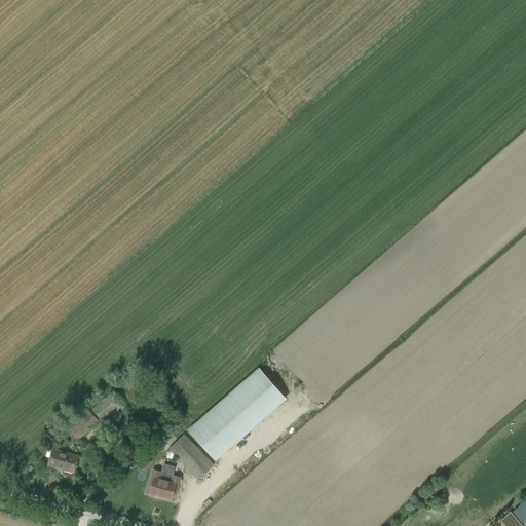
[(189,429),(213,457),(284,396),(259,368),(189,429)]
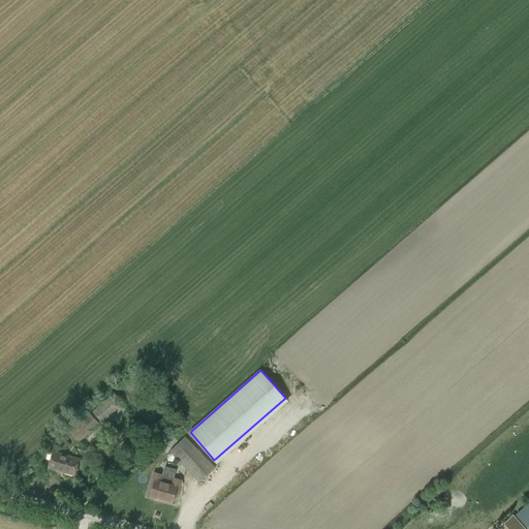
[(102,423),(124,404),(115,393),(93,411),(102,423)]
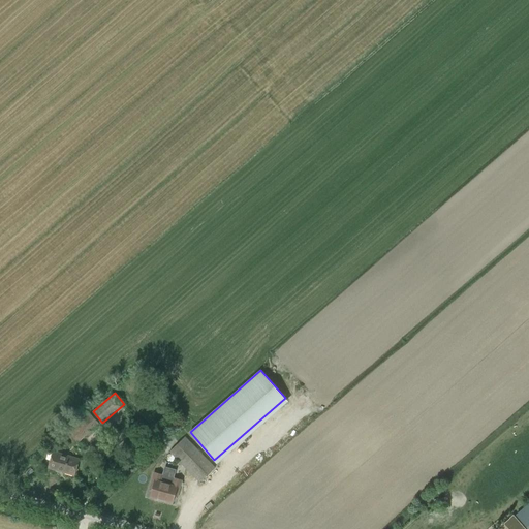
[(91,414),(86,418),(70,433),(79,442),(99,424),(91,414)]
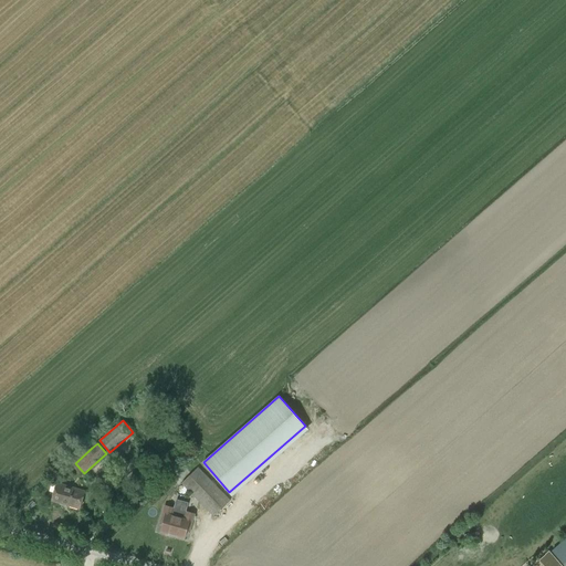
[(215,515),(231,500),(198,467),(182,483),(215,515)]
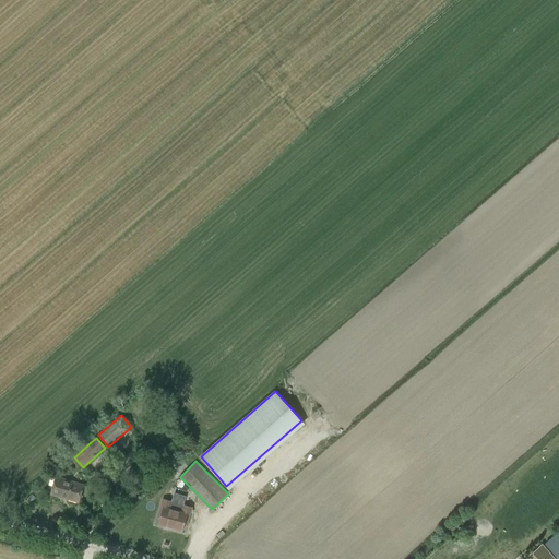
[(100,474),(96,478),(102,484),(106,479),(100,474)]
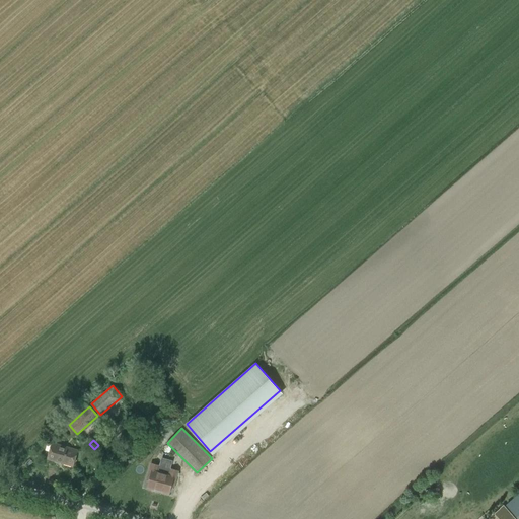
[(73,466),(77,450),(52,443),(48,459),(73,466)]
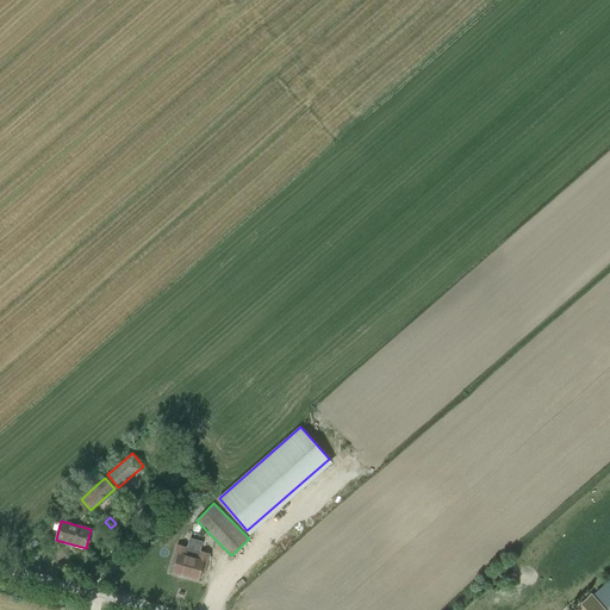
[(190,548),(187,547),(178,545),(173,562),(176,564),(173,573),(199,580),(201,571),(205,571),(210,554),(197,551),(197,552),(190,549),(190,548)]
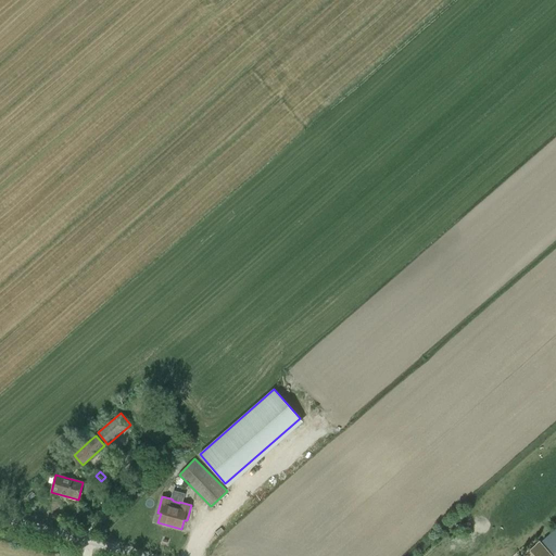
[(471,529),(459,532),(463,544),(475,541),(471,529)]
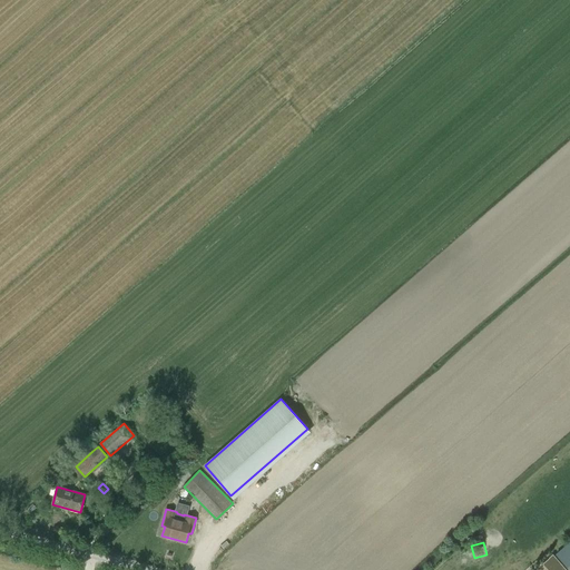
[(569,542),(557,554),(569,569),(569,542)]
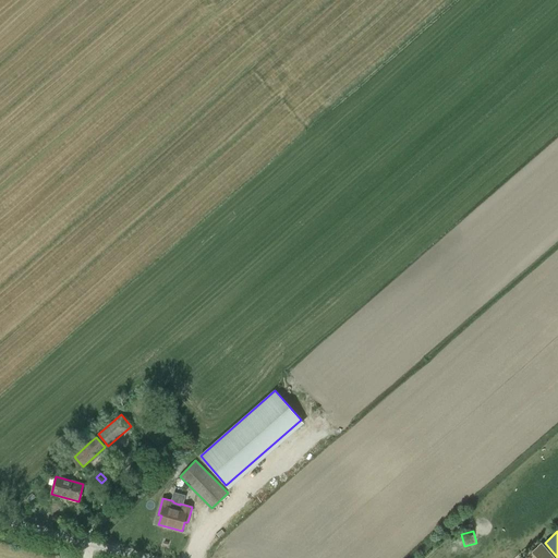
All buildings are outlined.
